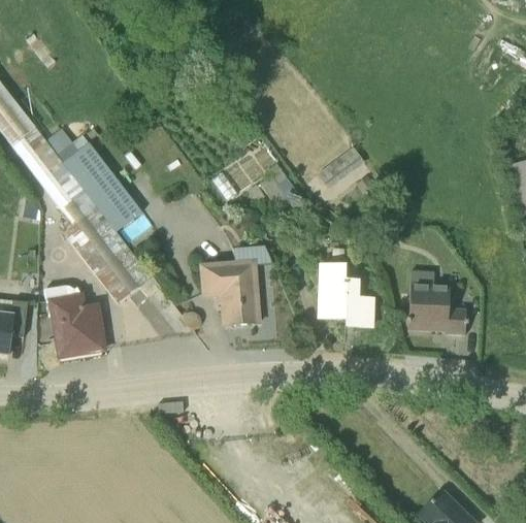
[(166,296),(117,230),(17,102),(0,79),(0,130),(71,223),(62,230),(116,302),(124,312),(125,313),(148,295),(157,305),(166,296)]
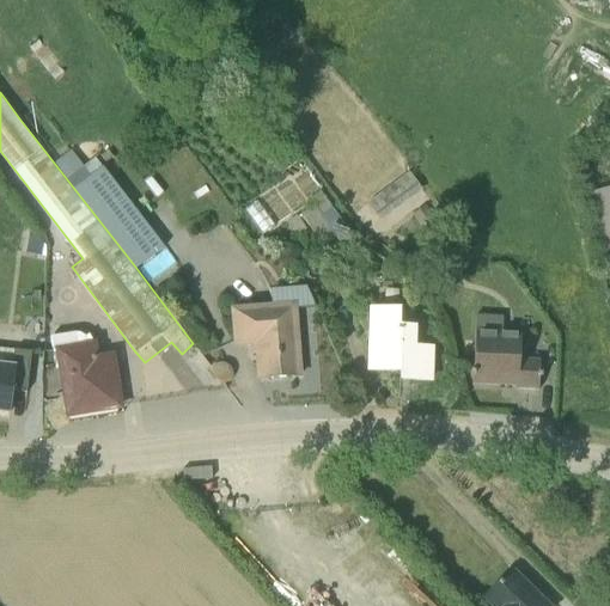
[(135,267),(164,244),(96,154),(84,163),(72,147),(71,148),(37,105),(19,118),(135,267)]
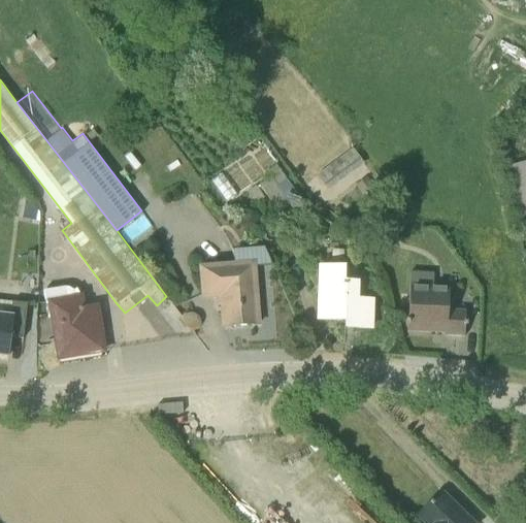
[(525,153),(508,158),(523,207),(525,206),(525,153)]
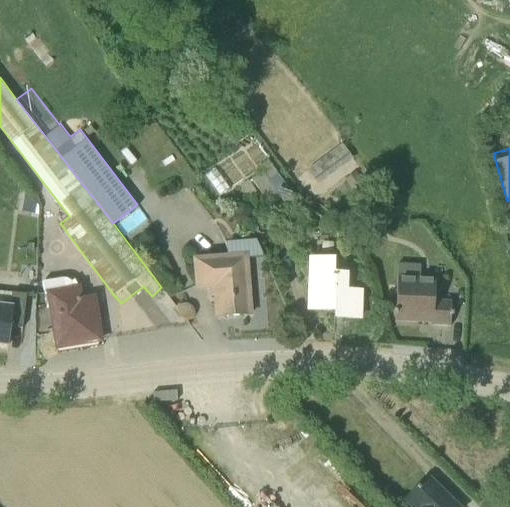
[(226,252),(193,255),(195,287),(209,286),(210,294),(214,294),(216,315),(250,312),(245,250),(244,250),(243,240),(226,242),(226,252)]
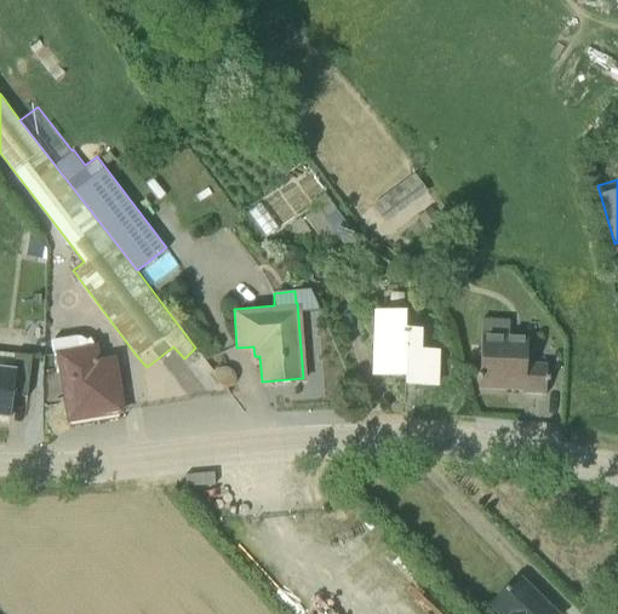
[(405,374),(405,383),(439,384),(440,349),(422,348),(423,327),(405,327),(406,309),(395,309),(395,292),(381,291),(379,308),(373,308),(371,373),(405,374)]
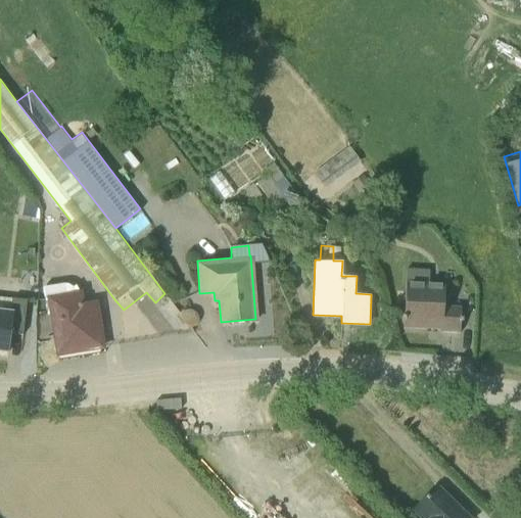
[(428,268),(407,267),(406,288),(395,287),(394,301),(405,302),(404,326),(440,327),(440,330),(459,330),(461,304),(443,303),(444,281),(428,280),(428,268)]
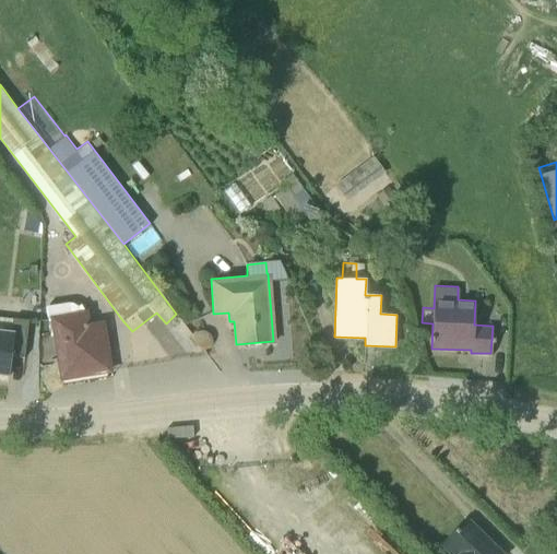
[(68,302),(47,306),(48,315),(49,315),(60,380),(113,372),(105,320),(90,322),(87,309),(85,309),(81,304),(78,305),(73,303),(68,302)]
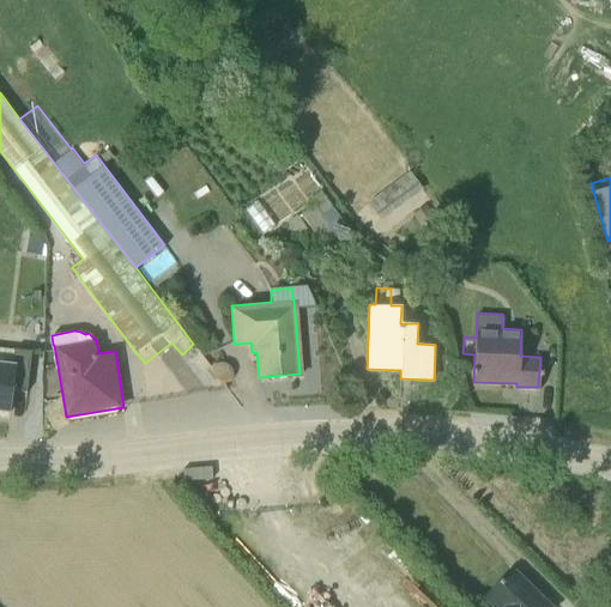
[(0,411),(12,412),(16,389),(26,390),(31,350),(0,345),(0,411)]
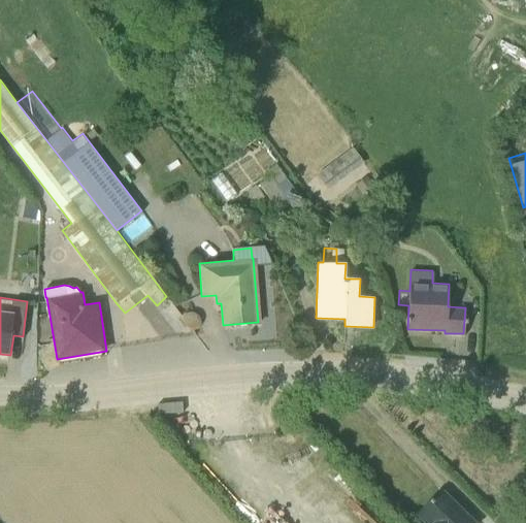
[(430,499),(417,514),(425,522),(478,522),(479,522),(442,491),(432,501),(430,499)]
